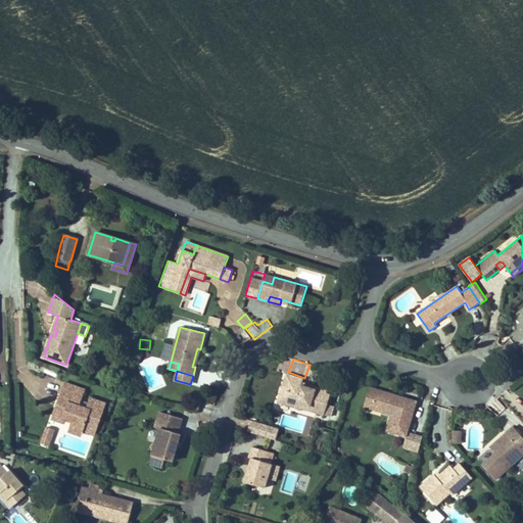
[(328,405),(332,391),(316,386),(315,389),(301,385),(302,383),(303,379),(287,374),(278,402),(300,409),(301,406),(303,405),(310,407),(308,410),(331,417),(334,406),(328,405)]
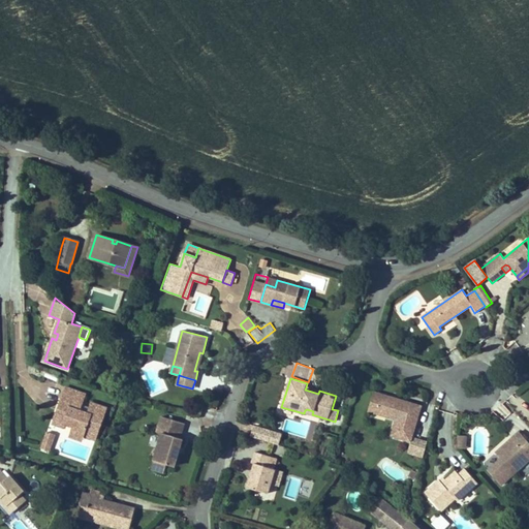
[(96,440),(106,408),(92,403),(90,408),(82,405),(86,394),(66,387),(61,400),(63,403),(61,409),(58,410),(53,424),(64,428),(65,424),(73,427),(72,431),(83,435),(96,440)]
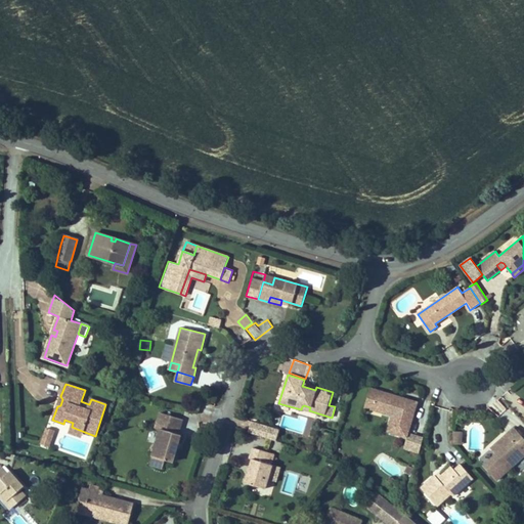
[(373,404),(377,390),(370,388),(365,407),(382,412),(384,407),(373,404)]
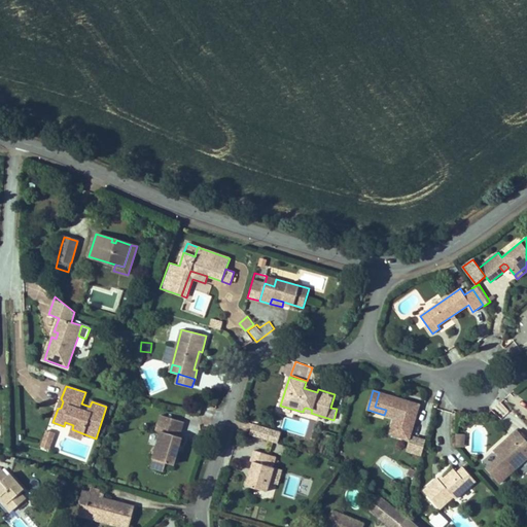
[(410,440),(420,405),(379,392),(375,407),(386,410),(396,413),(390,434),(410,440)]
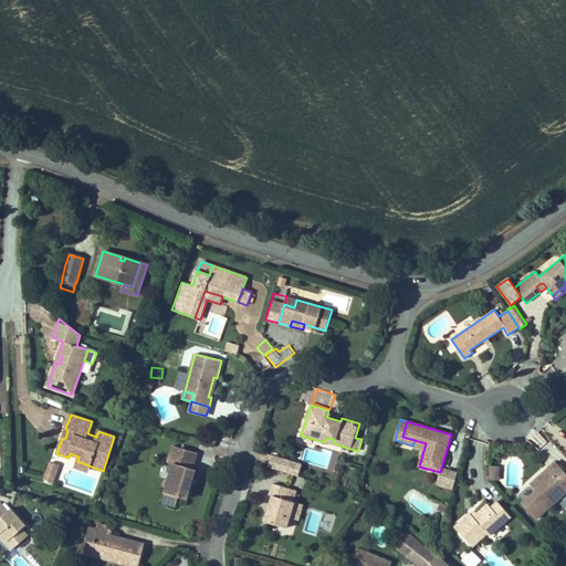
[(187,499),(195,470),(192,469),(197,452),(174,446),(168,462),(174,463),(165,492),(178,496),(187,499)]
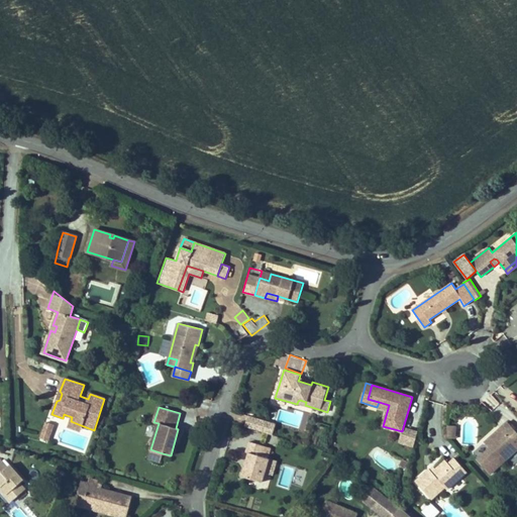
[(252,429),(256,418),(249,416),(246,427),(252,429)]
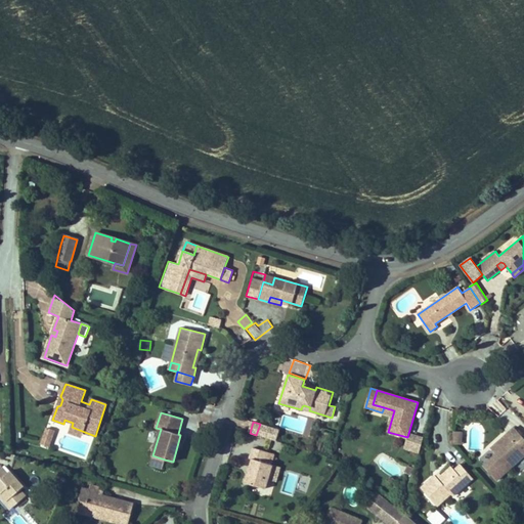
[(266,438),(269,427),(260,424),(256,435),(266,438)]
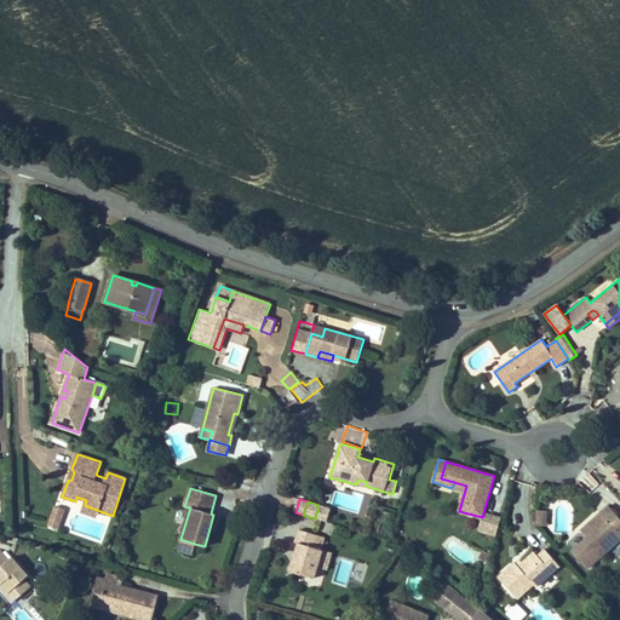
[(96,516),(97,510),(85,505),(82,511),(96,516)]
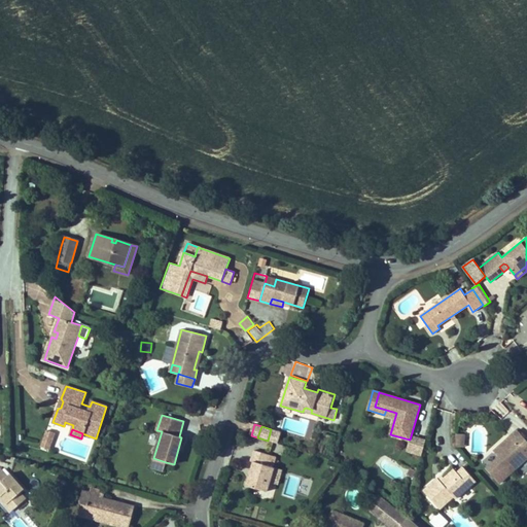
[(499,483),(526,457),(526,440),(518,429),(499,446),(504,452),(499,457),(486,468),(499,483)]
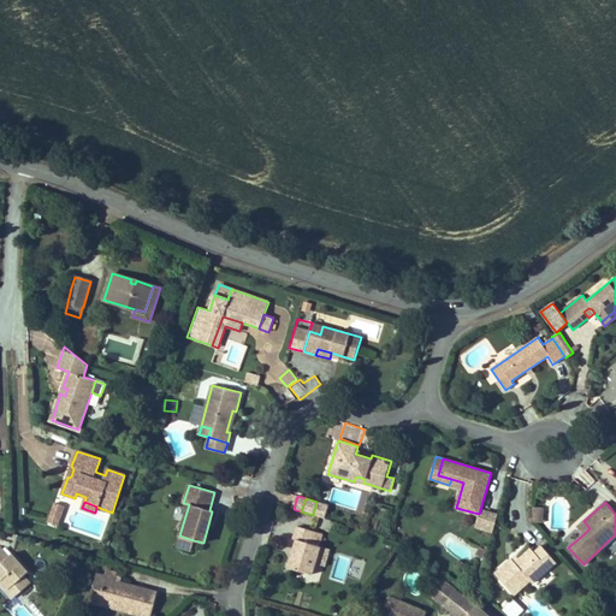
[(59,519),(64,505),(55,503),(51,515),(59,519)]
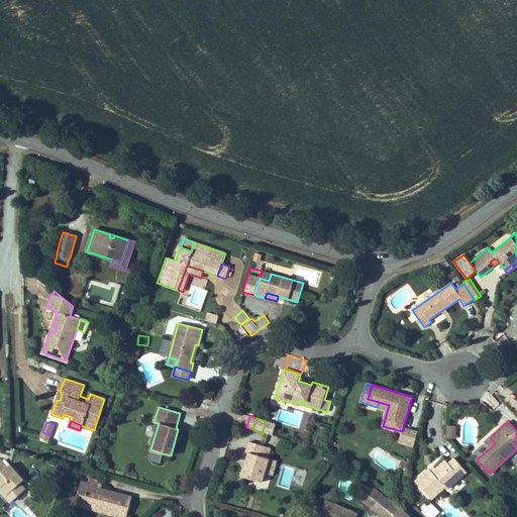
[(414,447),(418,432),(407,429),(405,436),(402,435),(400,443),(414,447)]
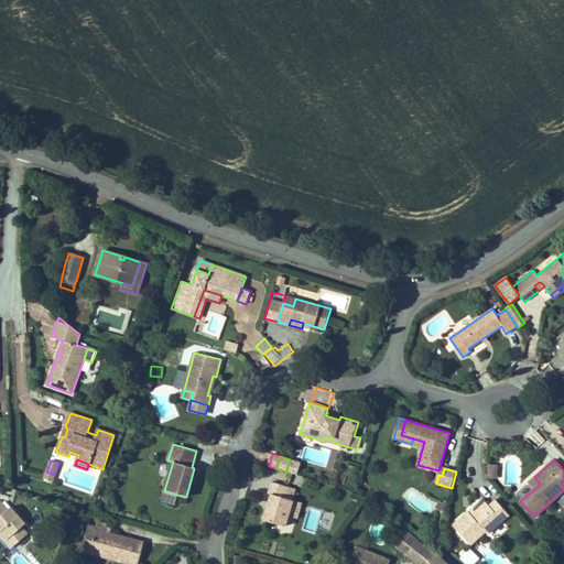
[(540,484),(534,477),(529,483),(534,489),(540,484)]
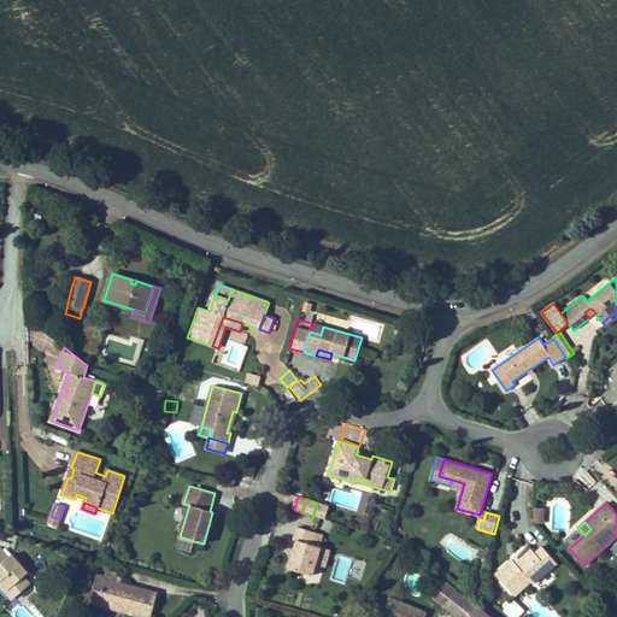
[(316,564),(321,547),(319,546),(312,545),(316,532),(298,527),(294,540),(297,540),(294,551),(297,552),(295,557),(293,556),(289,569),(312,575),(316,564)]
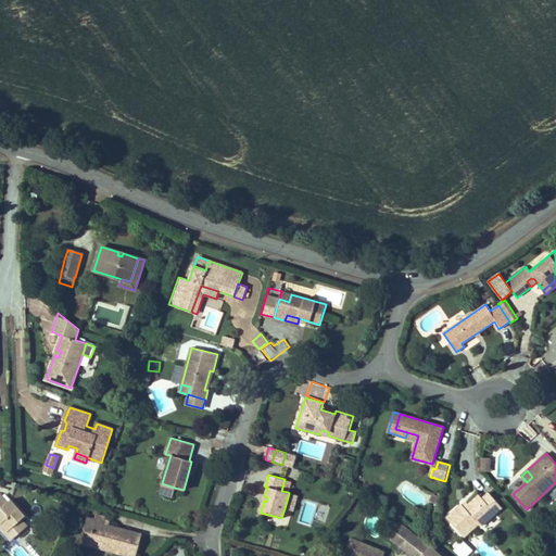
[(288,492),(291,481),(285,479),(281,491),(288,492)]
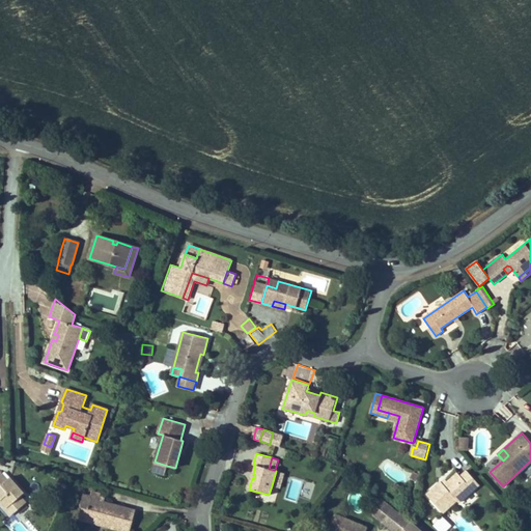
[(165,474),(167,466),(155,462),(152,470),(165,474)]
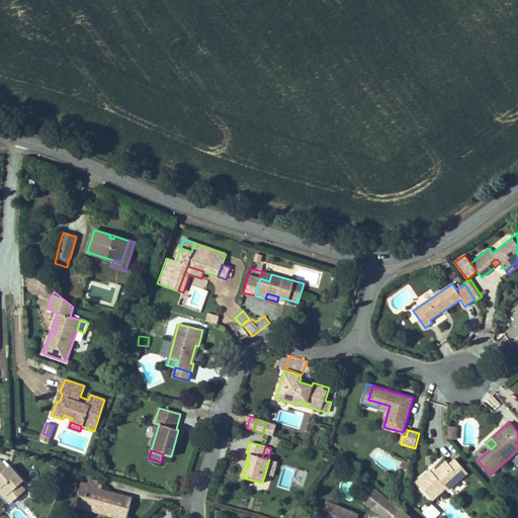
[(447,490),(467,472),(452,455),(446,461),(444,458),(434,466),(437,470),(434,473),(431,469),(417,483),(432,500),(445,488),(447,490)]
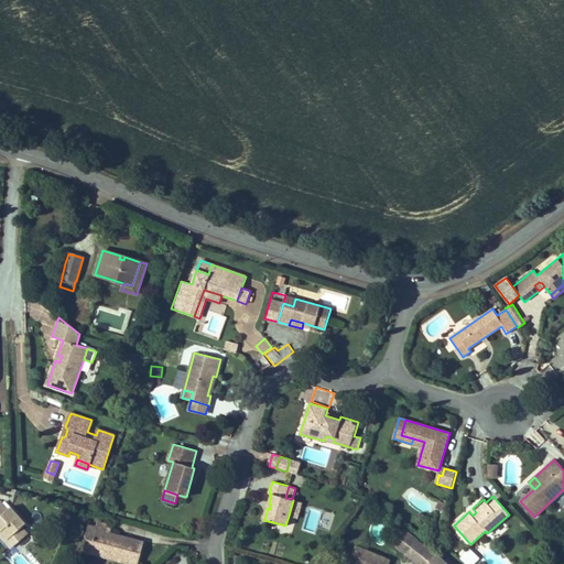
[(296,518),(302,502),(293,500),(289,516),(296,518)]
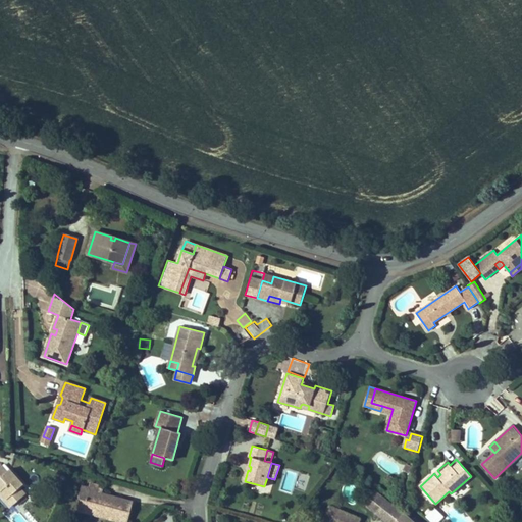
[(411,474),(413,466),(407,463),(404,470),(411,474)]
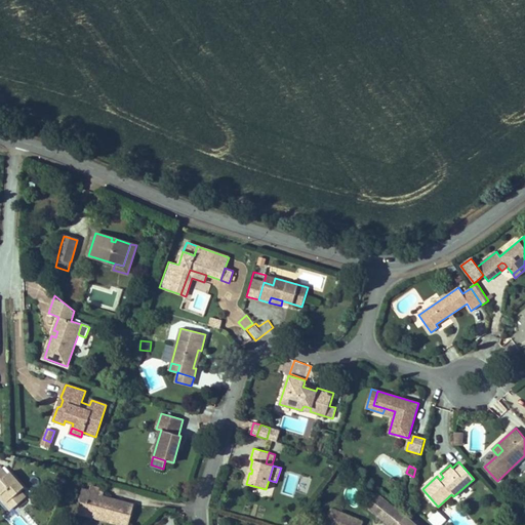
[(21,490),(24,487),(9,472),(7,474),(5,475),(0,470),(0,469),(0,497),(10,510),(26,496),(21,490)]
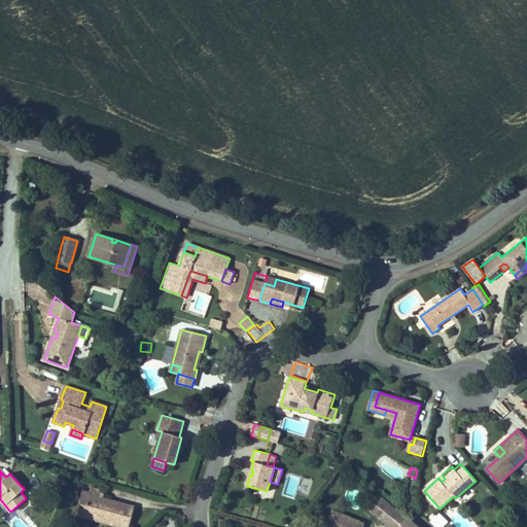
[(121,526),(129,526),(135,506),(103,498),(98,497),(99,493),(99,490),(91,488),(90,493),(82,491),(79,502),(81,502),(78,515),(121,526)]
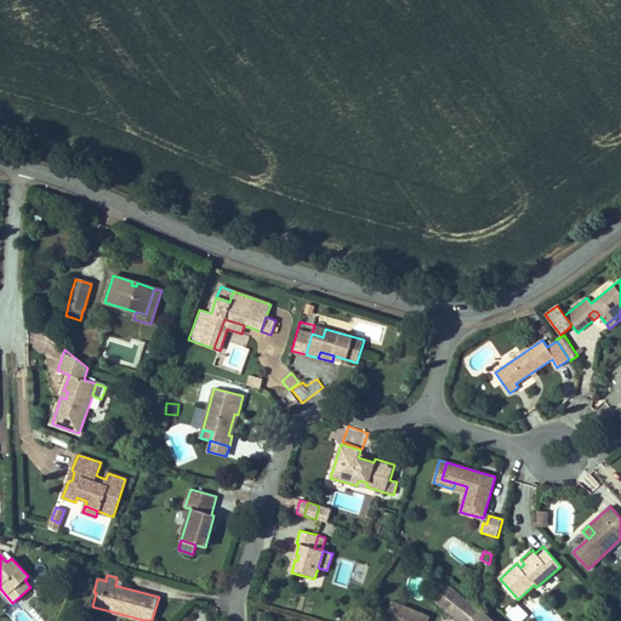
[(440,605),(453,590),(446,584),(434,599),(440,605)]
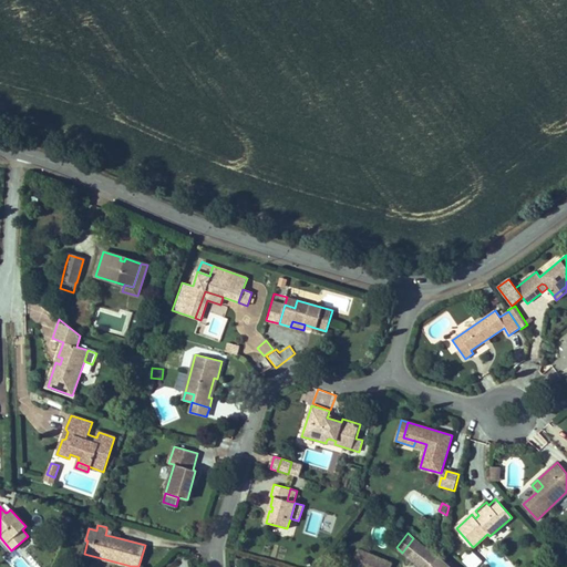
[(421,566),(430,566),(439,557),(413,538),(402,553),(421,566)]
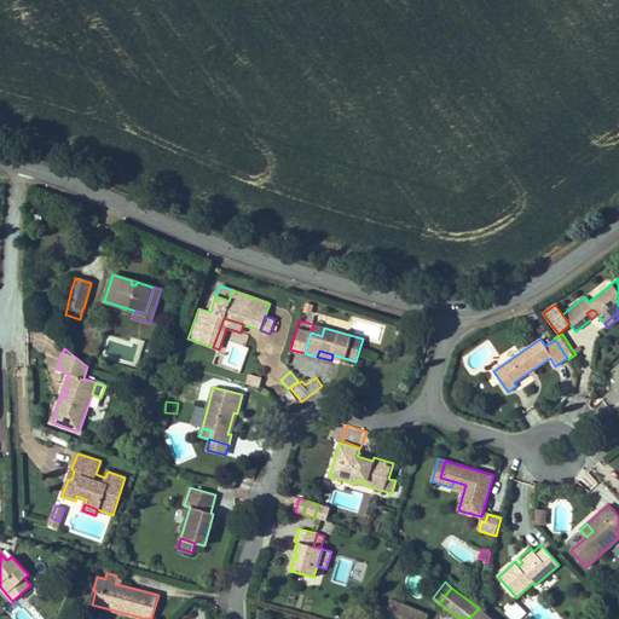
[(426,618),(428,614),(392,600),(383,618),(385,618),(426,618)]
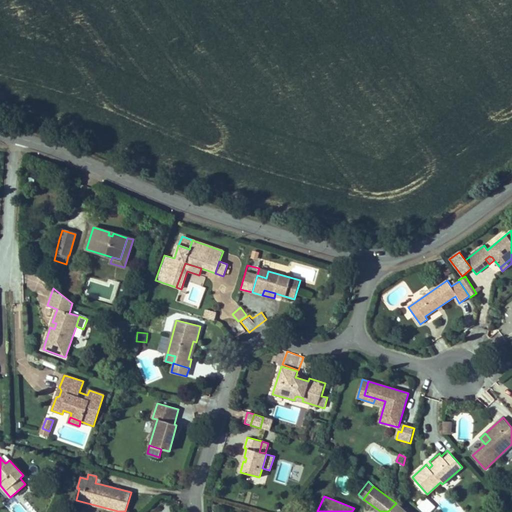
[(417,506),(422,511),(430,511),(436,507),(427,497),(417,506)]
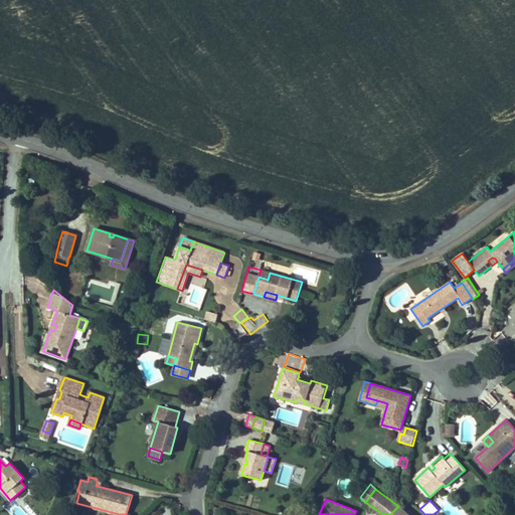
[(407,514),(398,506),(390,514),(407,514)]
